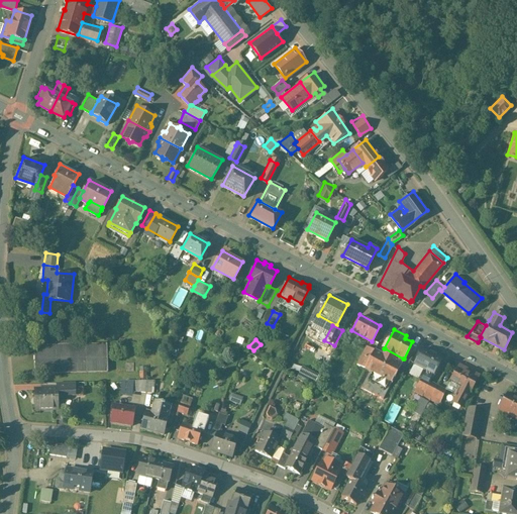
[(107,342),(34,344),(35,372),(107,370),(107,342)]
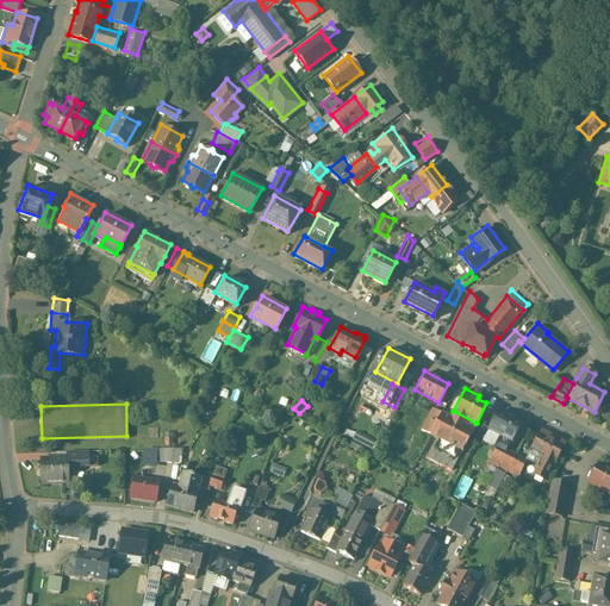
[(433,406),(421,428),(430,432),(442,411),(433,406)]
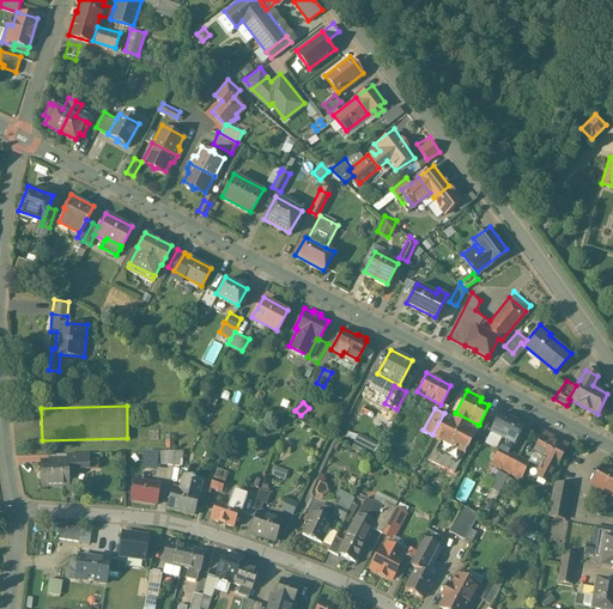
[(374,454),(378,442),(358,432),(365,416),(351,410),(339,438),(374,454)]
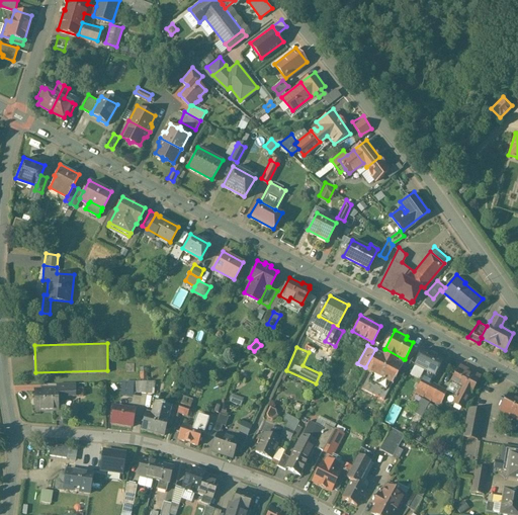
[(384,351),(377,347),(376,350),(375,349),(365,367),(370,370),(392,381),(393,381),(402,363),(404,359),(385,349),(384,351)]
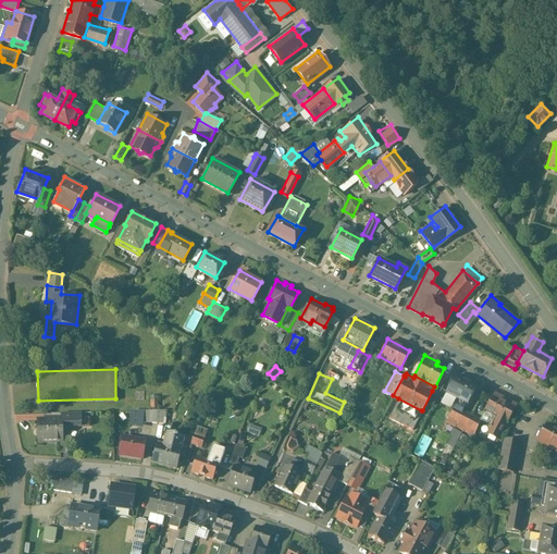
[(477,385),(455,373),(445,391),(458,397),(467,403),(477,385)]
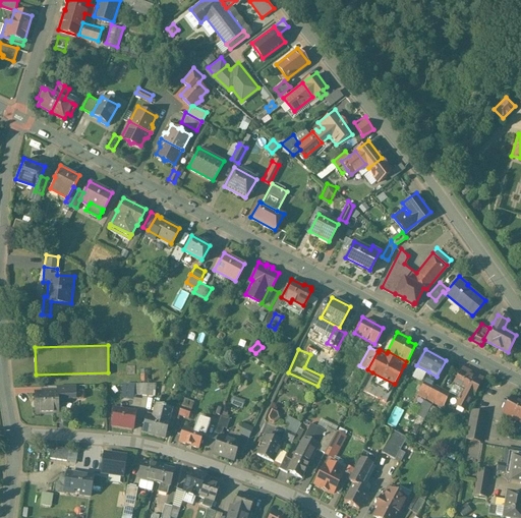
[(482,377),(463,366),(452,386),(453,386),(454,384),(463,389),(459,396),(457,395),(456,396),(459,398),(456,403),(465,408),(482,377)]
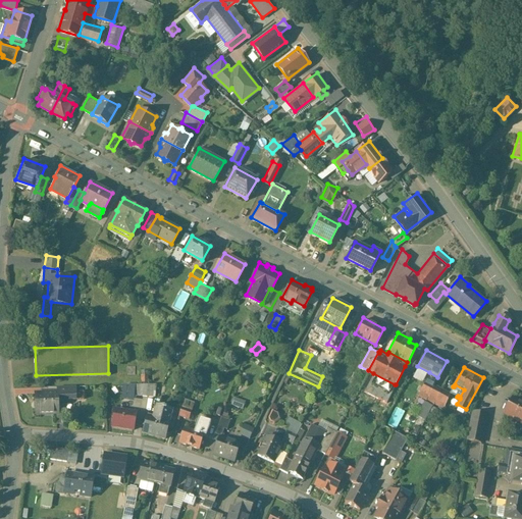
[(429,372),(418,394),(426,398),(430,388),(431,390),(433,384),(437,377),(429,372)]
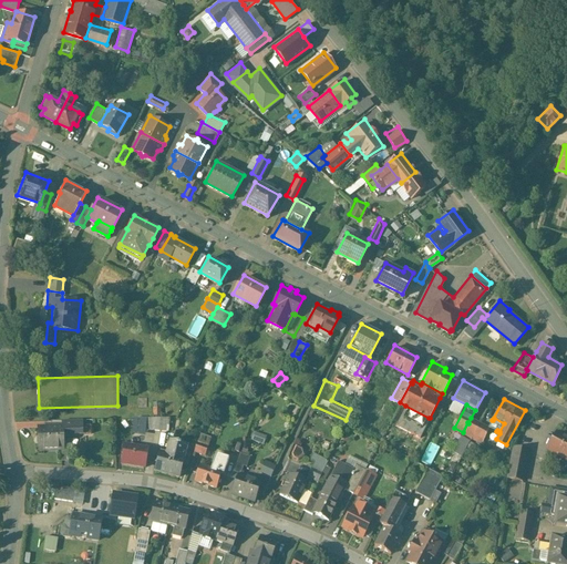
[(429,418),(405,406),(397,423),(420,436),(429,418)]
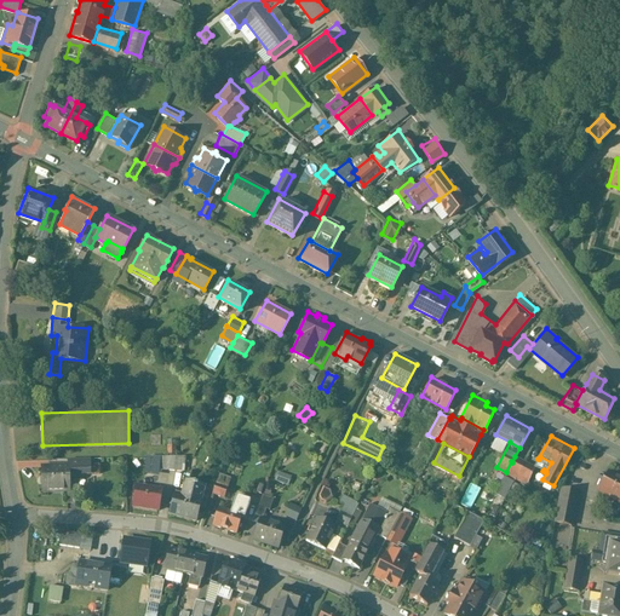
[(185,454),(160,454),(159,466),(183,468),(185,454)]
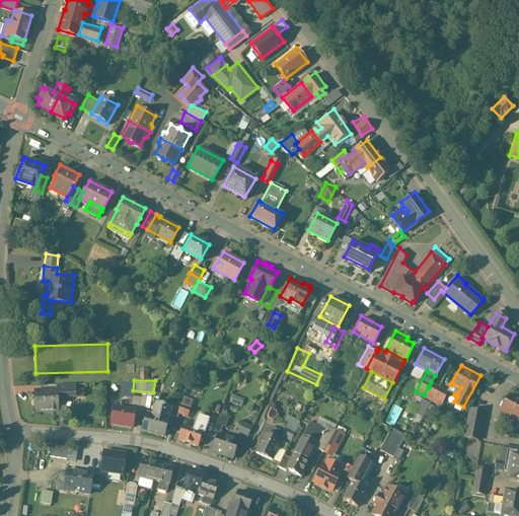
[(74,382),(57,382),(58,388),(58,395),(59,395),(72,395),(73,395),(83,394),(83,387),(75,388),(74,382)]
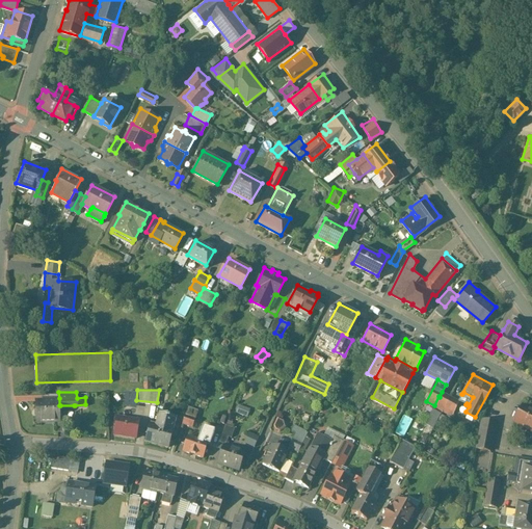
[(440,397),(439,396),(434,405),(442,410),(444,405),(449,395),(444,392),(442,392),(440,397)]
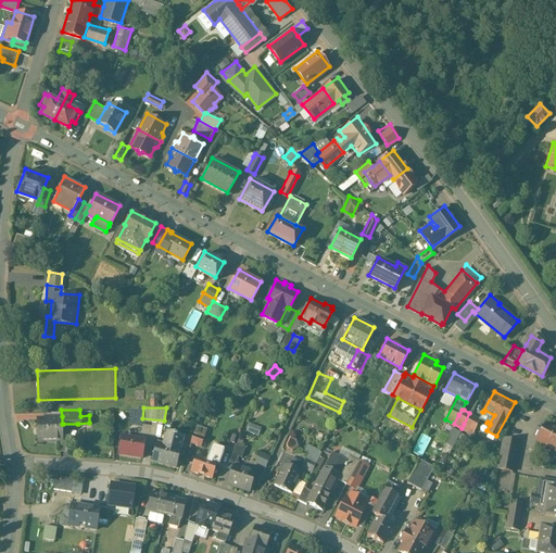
[(480,418),(469,413),(464,424),(469,426),(467,430),(472,432),(480,418)]
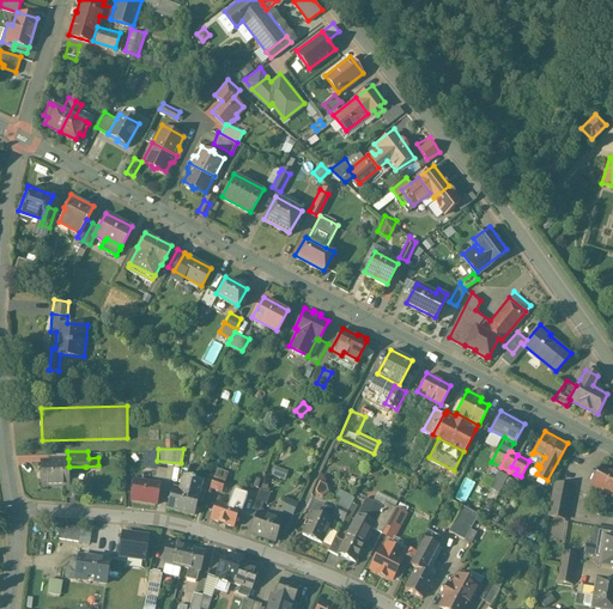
[(68,458),(41,458),(41,483),(66,482),(68,482),(68,467),(68,458)]
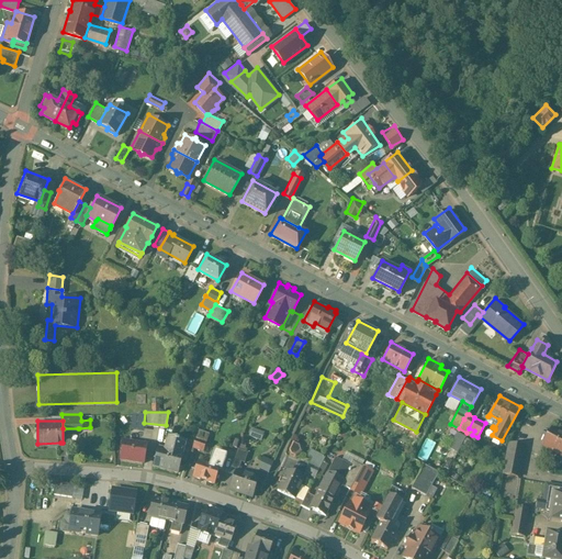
[(253,424),(249,432),(261,436),(265,428),(253,424)]
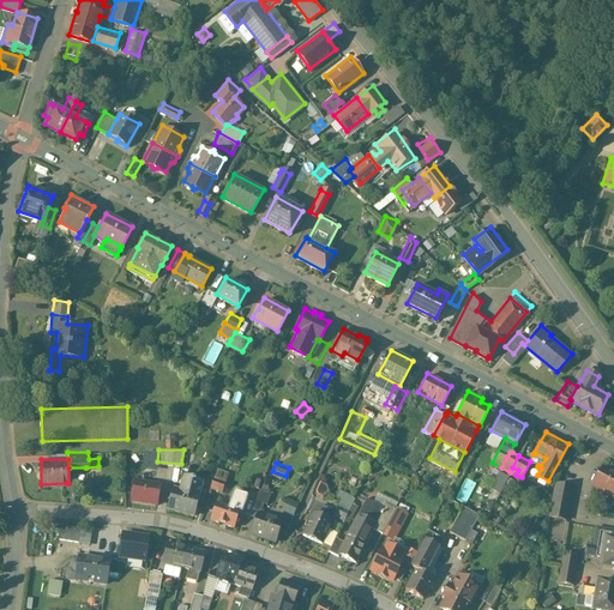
[(613,471),(602,465),(593,483),(613,494),(613,471)]
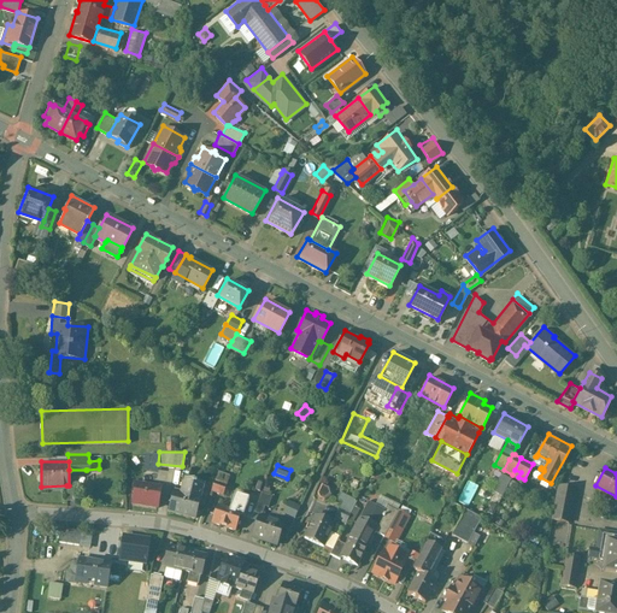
[(229,476),(217,471),(215,478),(227,483),(229,476)]
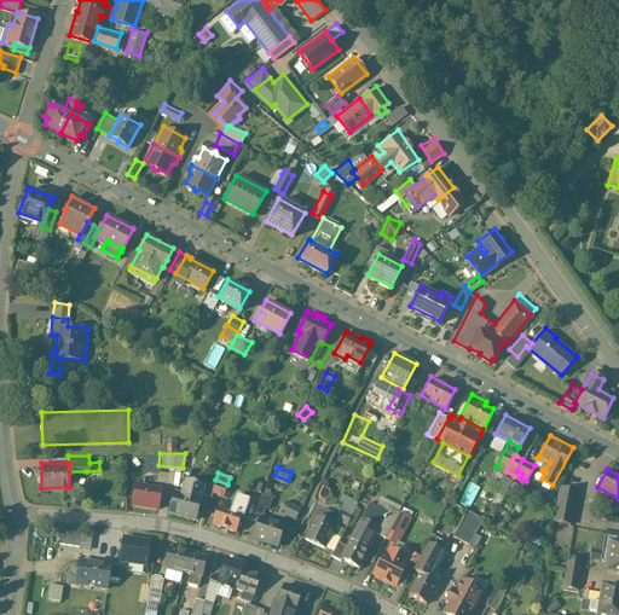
[(227,485),(215,480),(212,489),(224,494),(227,485)]
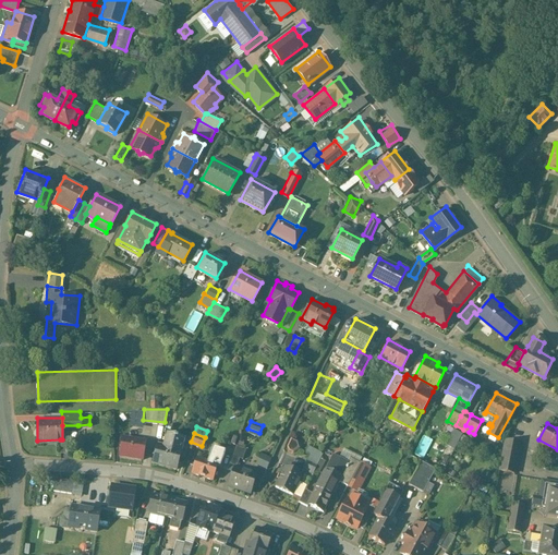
[(174,436),(168,434),(166,444),(158,443),(153,461),(176,467),(183,436),(176,434),(174,436)]
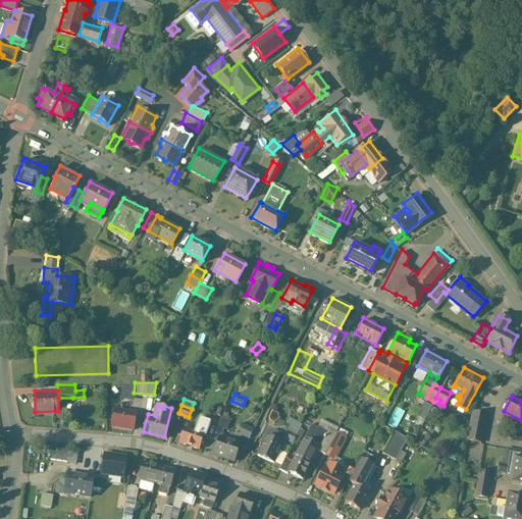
[(125,409),(115,407),(112,424),(133,427),(136,411),(134,410),(134,408),(125,407),(125,409)]
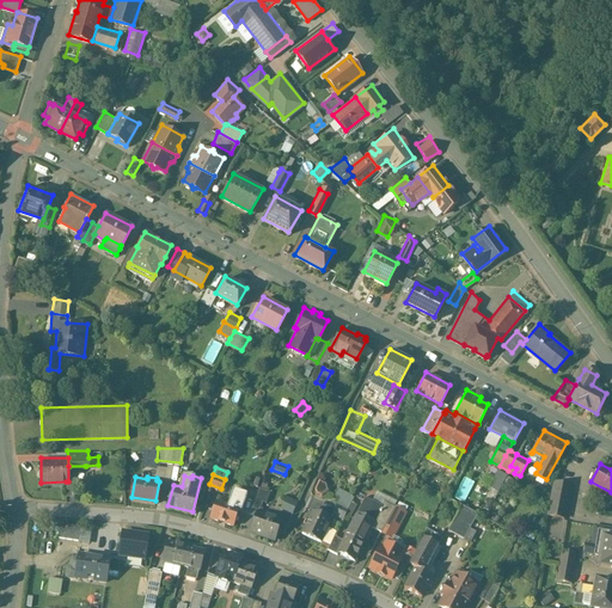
[(567,516),(573,481),(554,478),(548,513),(567,516)]
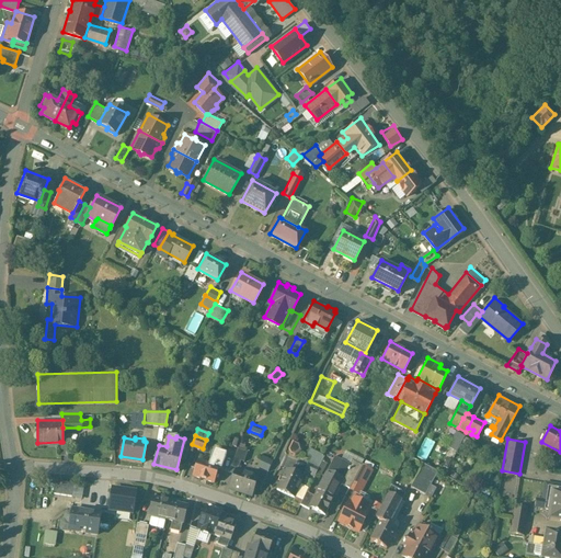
[(82,448),(76,444),(71,452),(77,456),(82,448)]
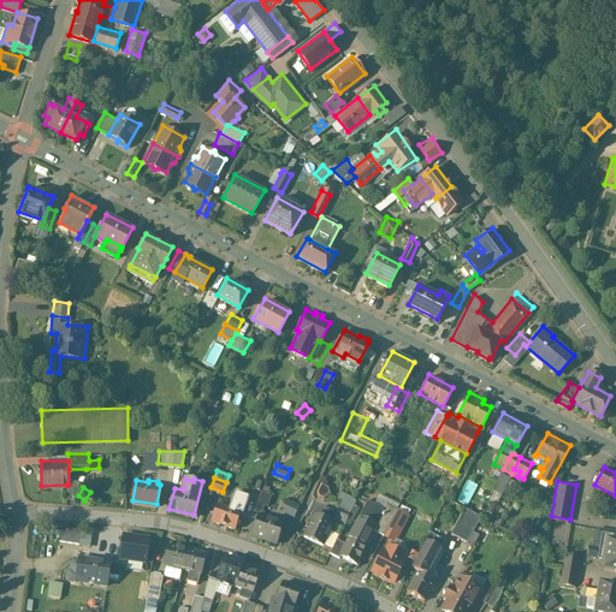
[(356,497),(339,489),(337,495),(342,499),(339,504),(350,509),(356,497)]
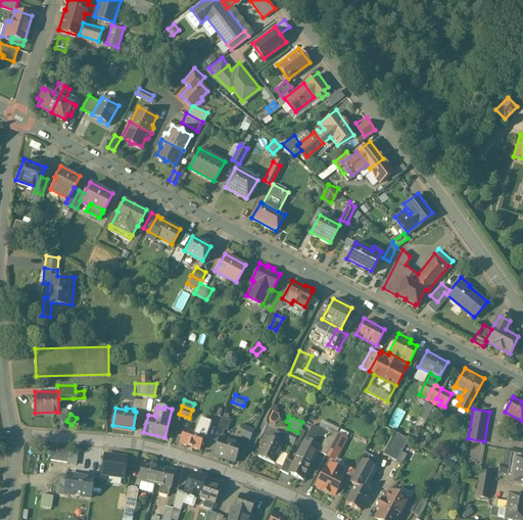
[(210,421),(199,417),(194,430),(204,433),(203,434),(206,434),(210,421)]
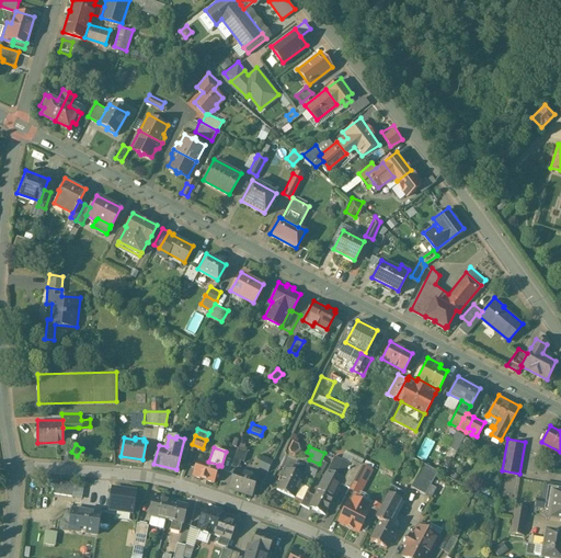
[(256,463),(267,467),(272,456),(261,452),(256,463)]
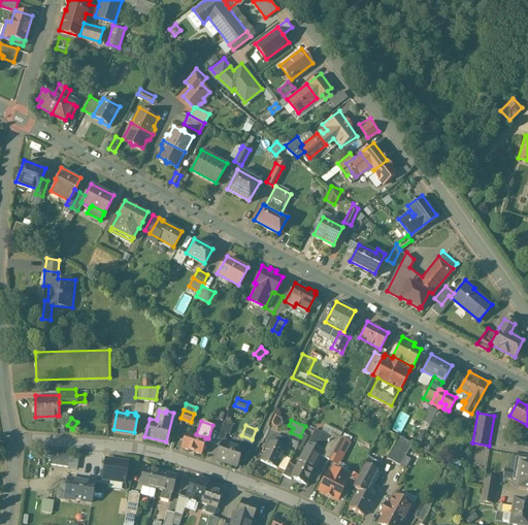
[(227,429),(221,427),(219,430),(220,431),(216,441),(221,444),(222,440),(223,440),(227,429)]
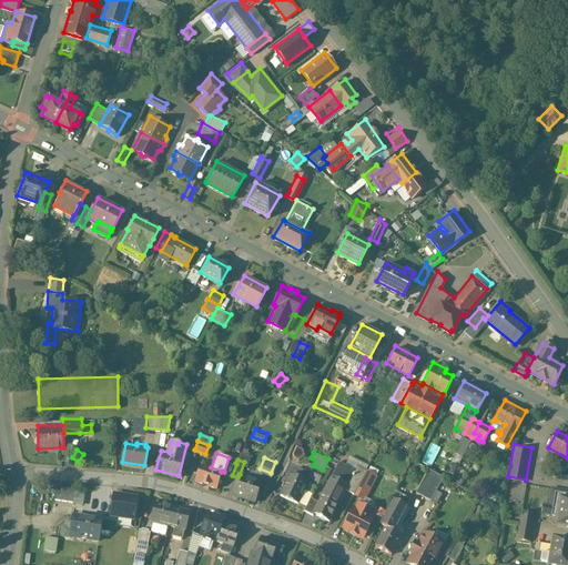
[(318,500),(313,511),(314,511),(328,518),(344,487),(353,493),(365,470),(356,464),(354,468),(338,461),(318,500)]
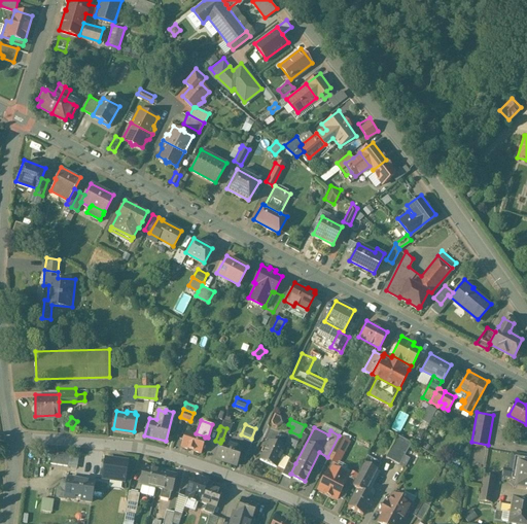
[(196,433),(186,430),(181,445),(201,451),(205,438),(206,437),(196,433)]
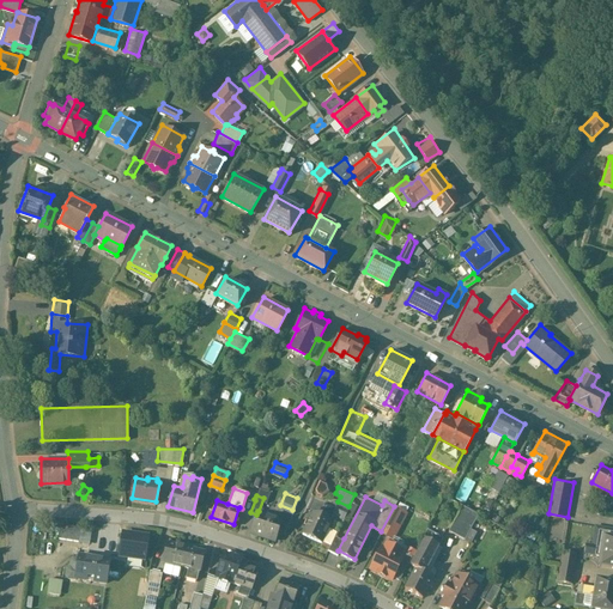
[(349,506),(338,501),(333,512),(343,517),(349,506)]
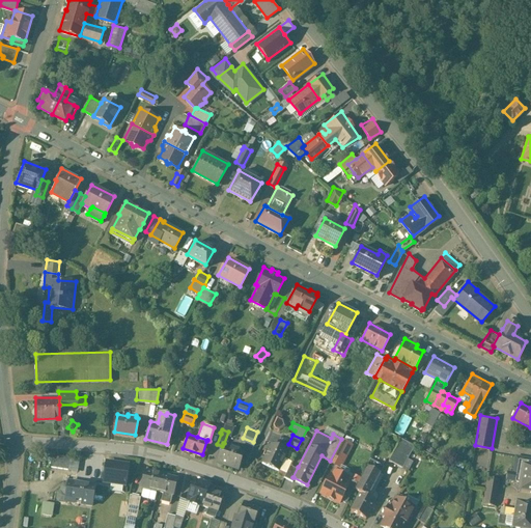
[(414,444),(400,437),(389,459),(402,466),(414,444)]
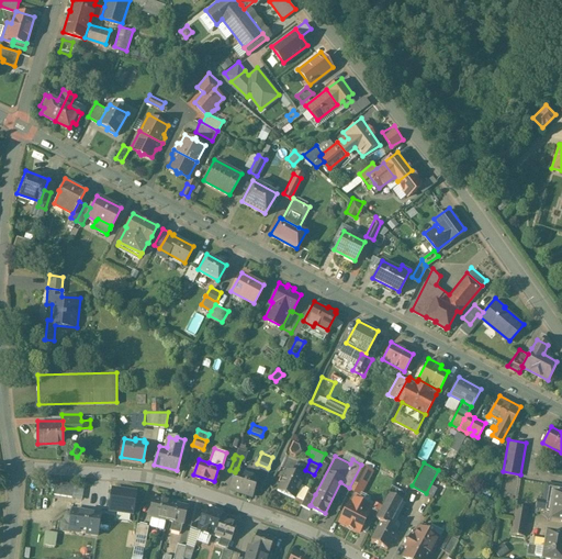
[(361,465),(349,488),(357,491),(359,492),(364,482),(366,482),(372,469),(361,465)]
